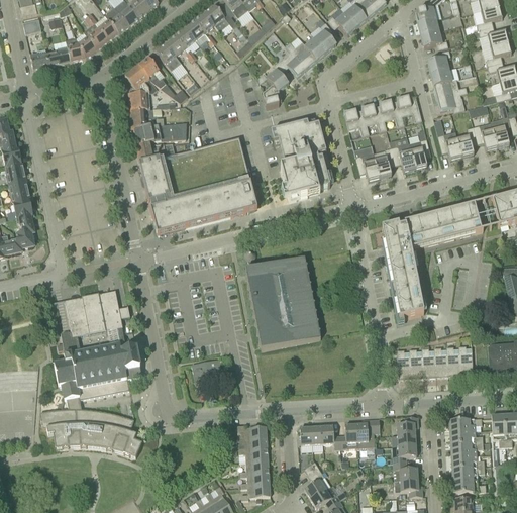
[(35,0),(38,13),(43,12),(42,5),(40,0),(35,0)]
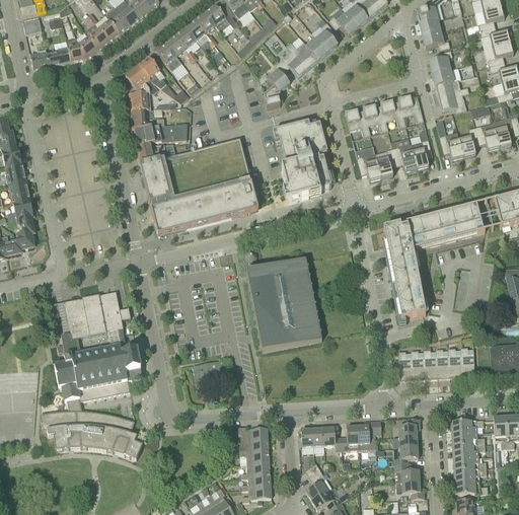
[(125,0),(115,8),(130,26),(140,19),(125,0)]
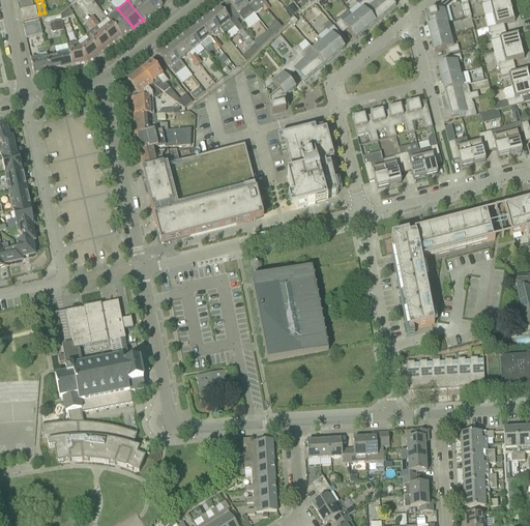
[(127,0),(143,20),(152,11),(144,0),(130,0),(127,0)]
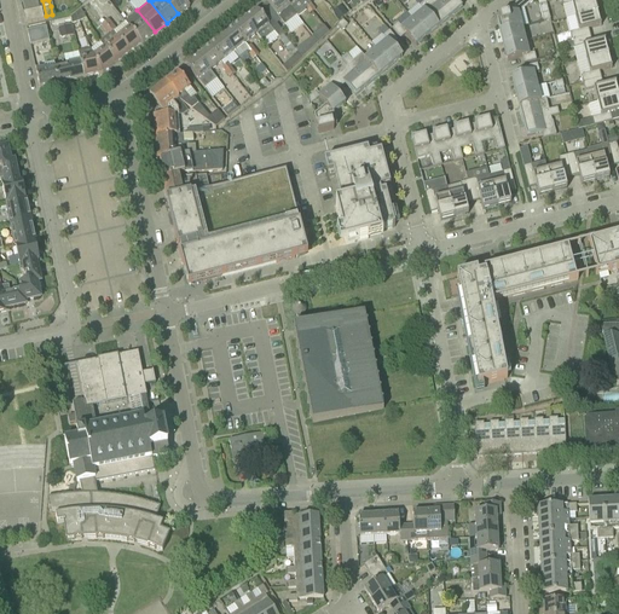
[(168,0),(178,13),(190,4),(189,3),(191,0),(168,0)]
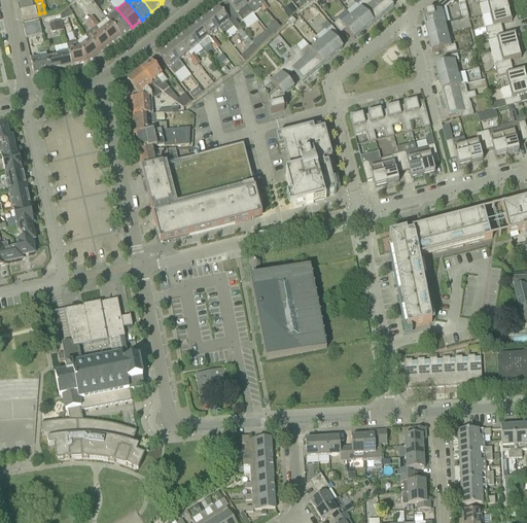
[(226,0),(223,2),(236,18),(239,14),(243,19),(253,11),(247,4),(244,0),(226,0)]
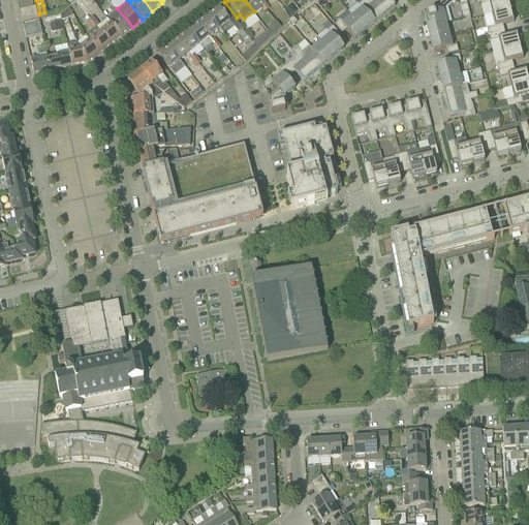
[(245,0),(248,4),(254,11),(255,12),(262,7),(261,5),(263,3),(261,0),(245,0)]
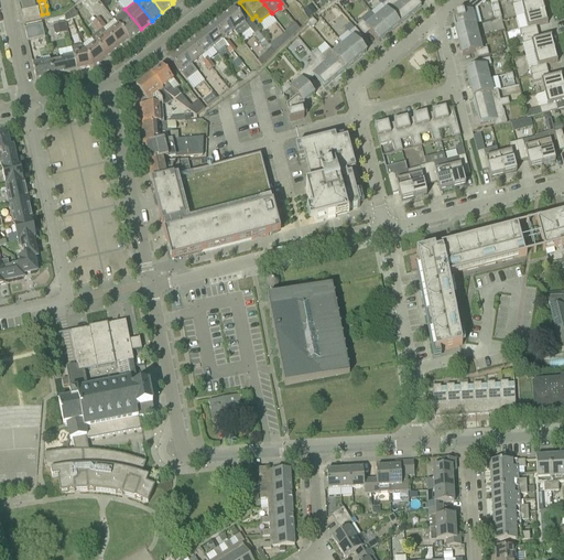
[(386,0),(383,2),(387,7),(399,21),(410,12),(399,0),(386,0)]
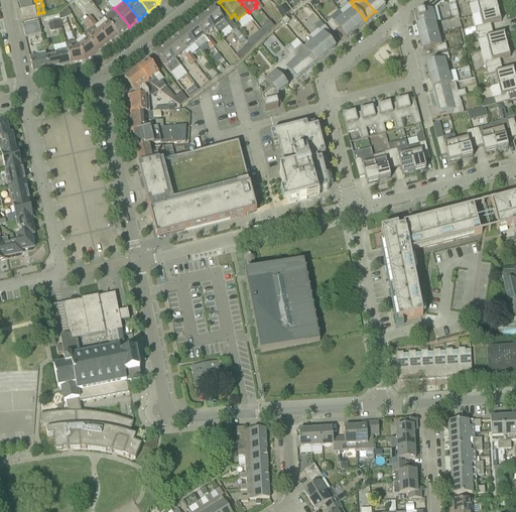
[(365,0),(375,11),(385,3),(382,0),(365,0)]
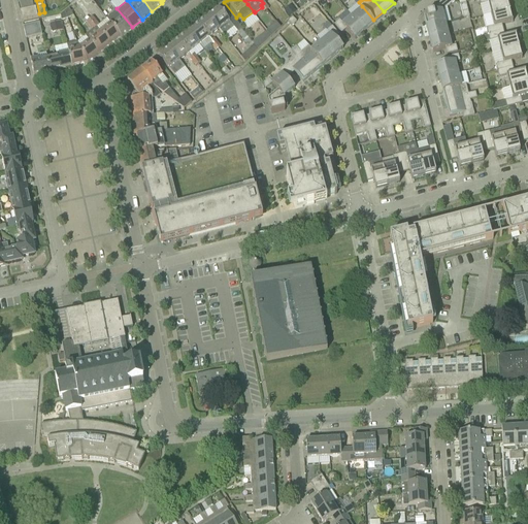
[(425,17),(425,20),(427,25),(444,20),(441,9),(452,0),(439,0),(430,7),(431,10),(426,11),(427,17),(425,17)]
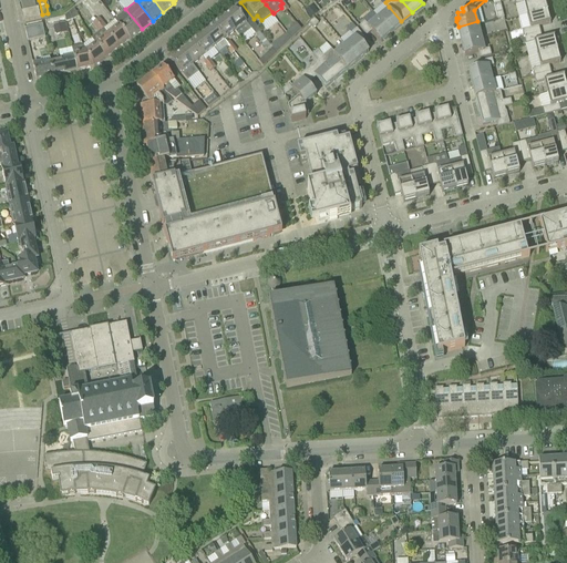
[(501,0),(494,1),(498,17),(504,14),(501,0)]
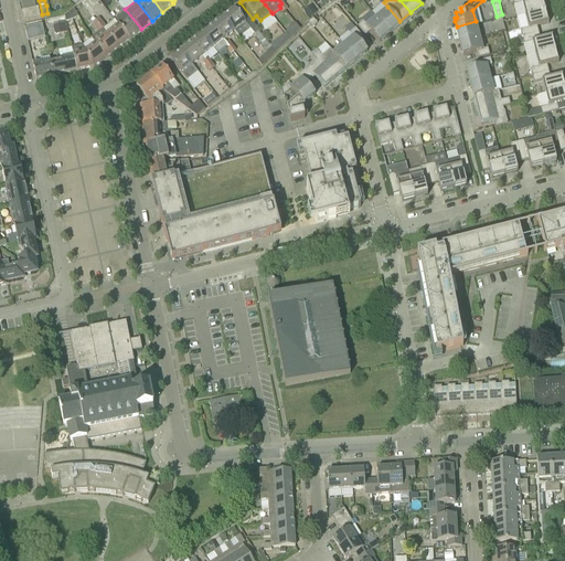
[(545,7),(543,0),(513,0),(513,2),(521,0),(524,12),(545,7)]
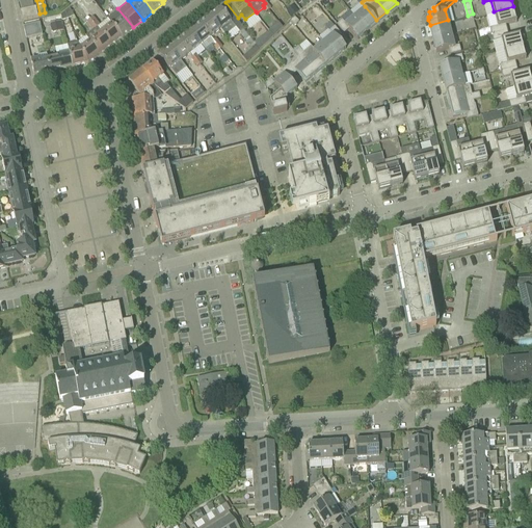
[(225,2),(211,14),(220,26),(221,26),(227,33),(227,32),(230,36),(239,29),(240,30),(240,29),(250,43),(253,46),(247,50),(242,55),(247,59),(260,47),(255,42),(254,40),(241,24),(242,23),(238,18),(225,2)]
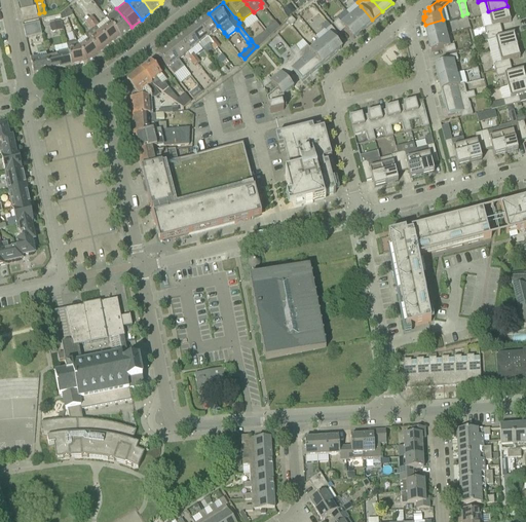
[(289,2),(283,7),(288,13),(295,8),(289,2)]
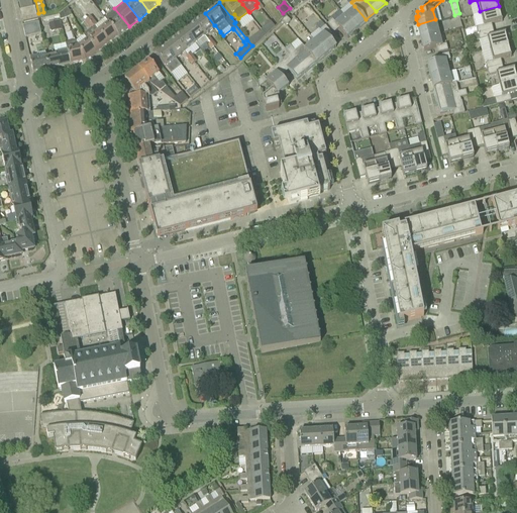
[(19,7),(21,17),(37,13),(35,3),(19,7)]
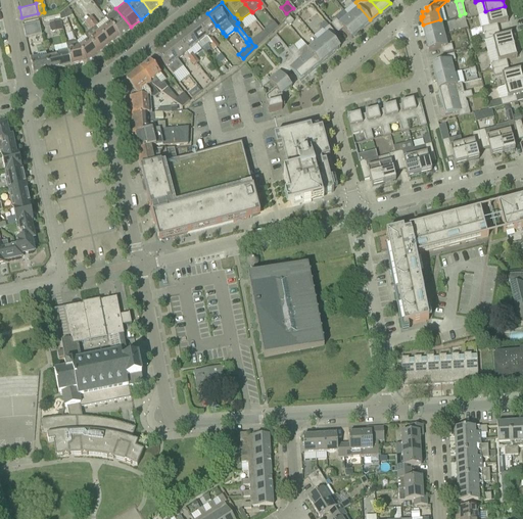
[(68,5),(64,8),(67,15),(73,12),(68,5)]
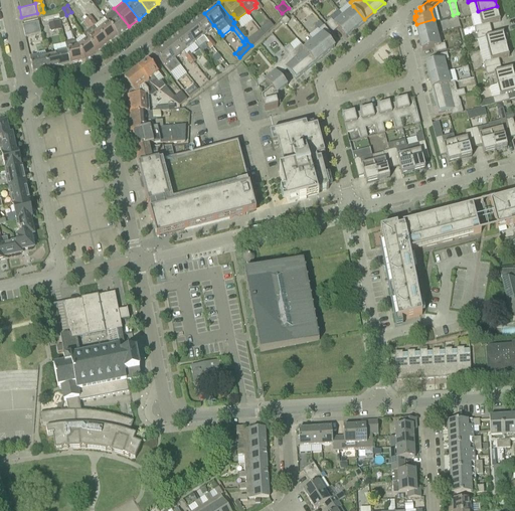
[(355,27),(364,19),(353,6),(352,6),(344,13),(355,27)]
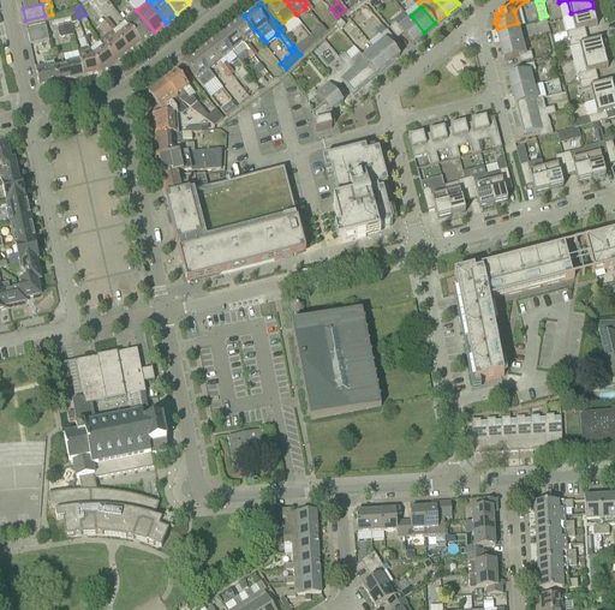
[(574,28),(566,30),(568,37),(586,33),(585,25),(597,22),(593,7),(571,13),(574,27),(574,28)]
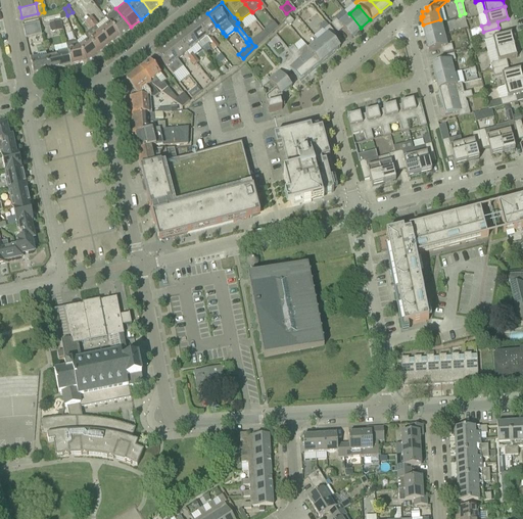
[(131,27),(115,8),(106,15),(109,20),(120,34),(121,35),(131,27)]
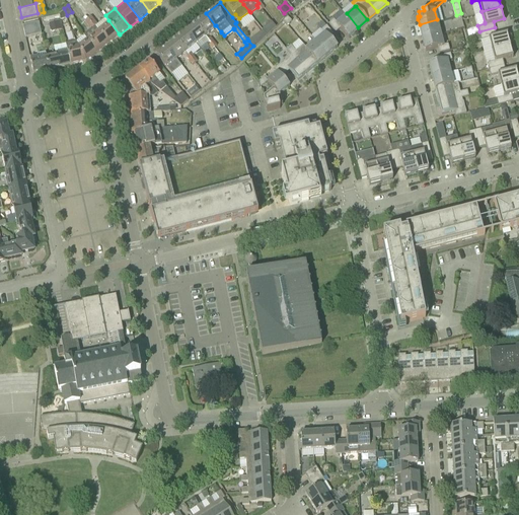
[(91,13),(88,16),(94,23),(97,21),(91,13)]
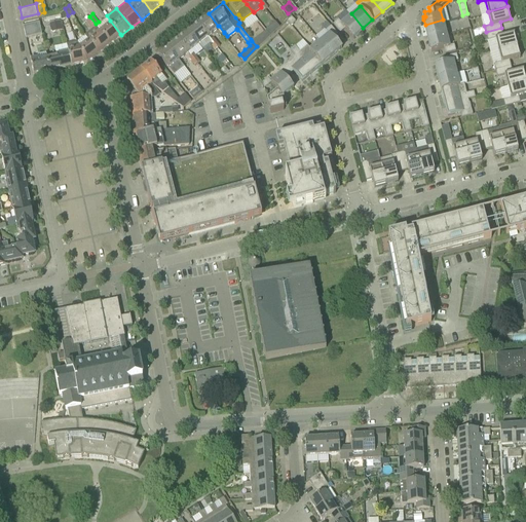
[(201,20),(199,21),(209,33),(211,32),(218,26),(209,13),(201,20)]
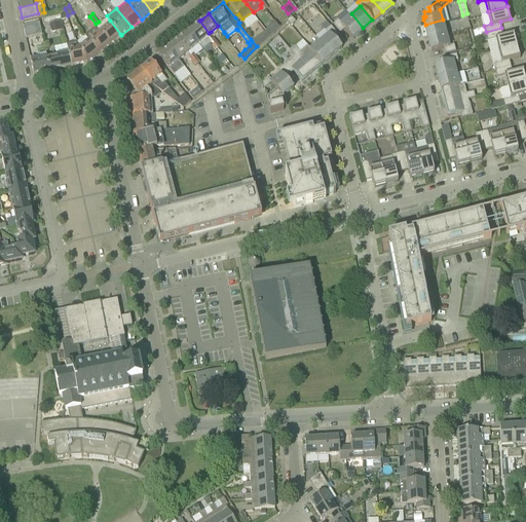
[(363,28),(351,13),(342,22),(338,17),(333,22),(340,30),(344,26),(352,36),(363,28)]
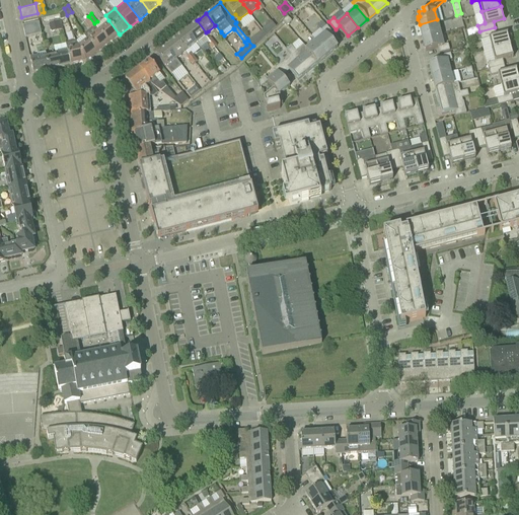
[(283,18),(284,18),(287,22),(292,18),(288,14),(283,18)]
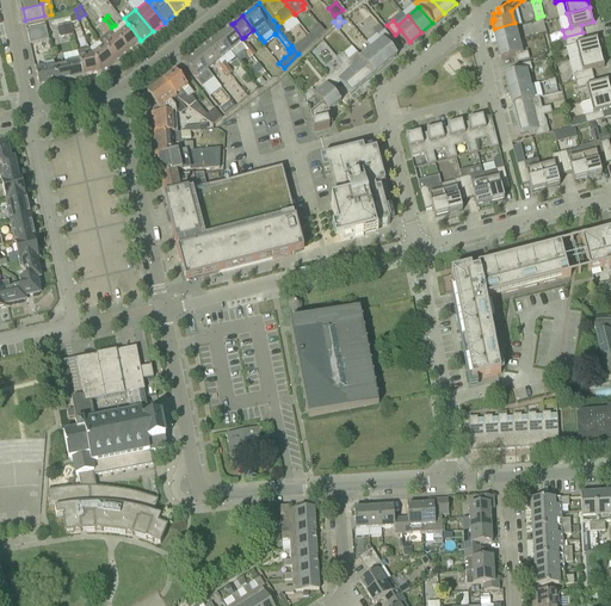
[(111,28),(104,19),(100,22),(107,31),(99,38),(103,43),(103,44),(115,59),(128,49),(116,33),(111,28)]
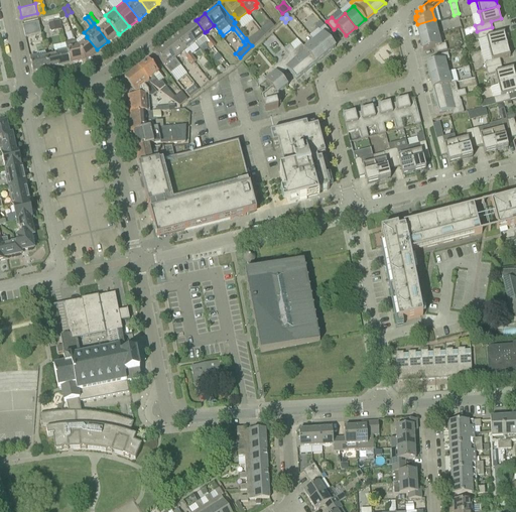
[(59,17),(48,20),(50,29),(61,27),(59,17)]
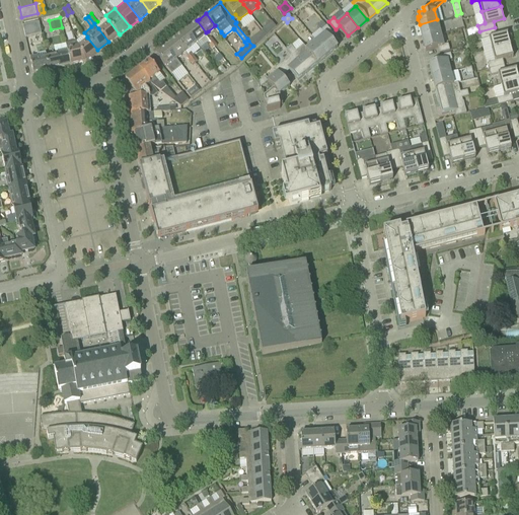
[(42,31),(39,19),(23,23),(25,34),(42,31)]
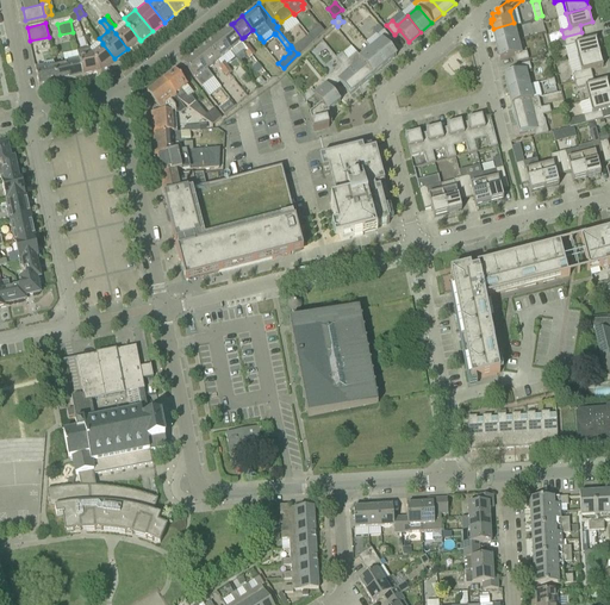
[(313,39),(324,29),(318,23),(307,32),(313,39)]
